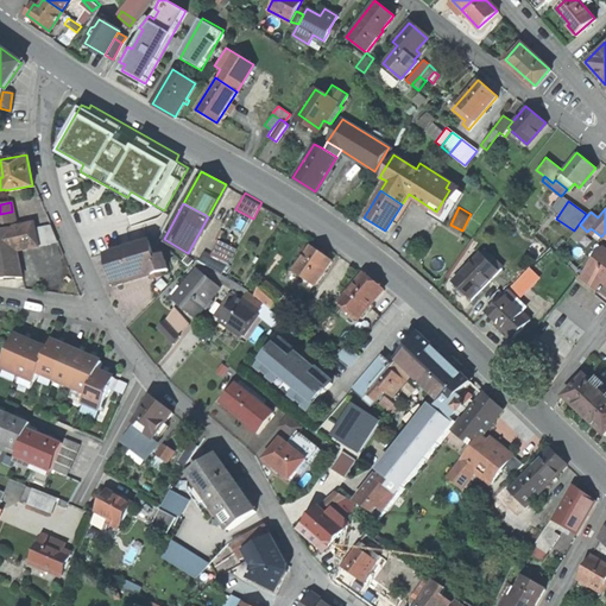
[(12,212),(0,214),(0,222),(14,220),(12,212)]
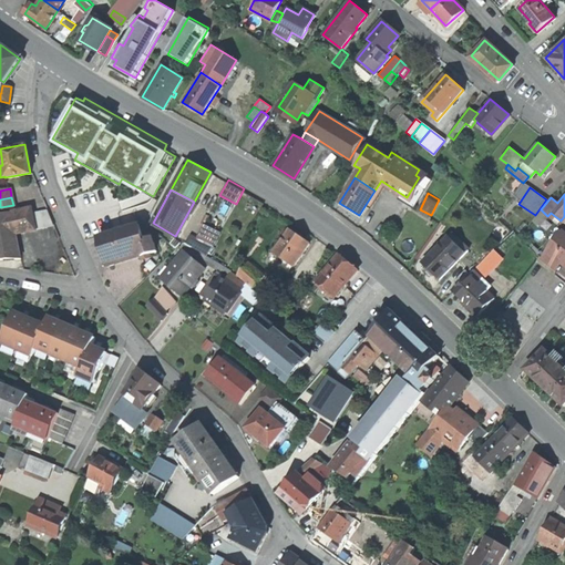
[(10,211),(14,233),(36,228),(32,212),(31,206),(10,211)]
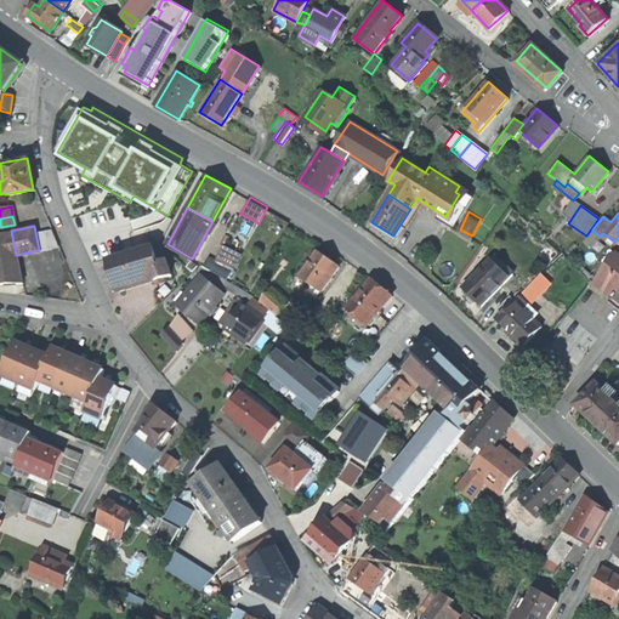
[(54,228),(44,230),(47,249),(57,246),(54,228)]
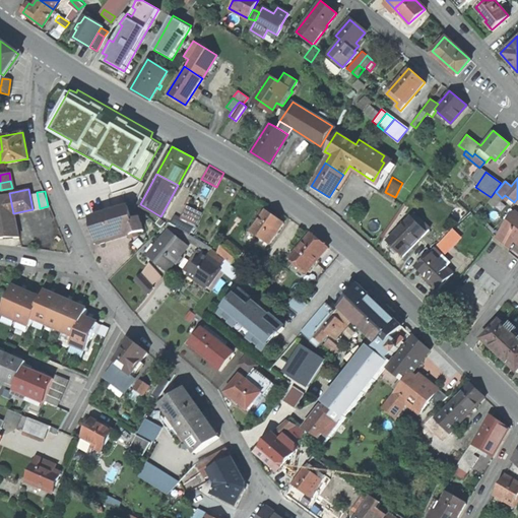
[(37,192),(29,194),(33,209),(40,208),(37,192)]
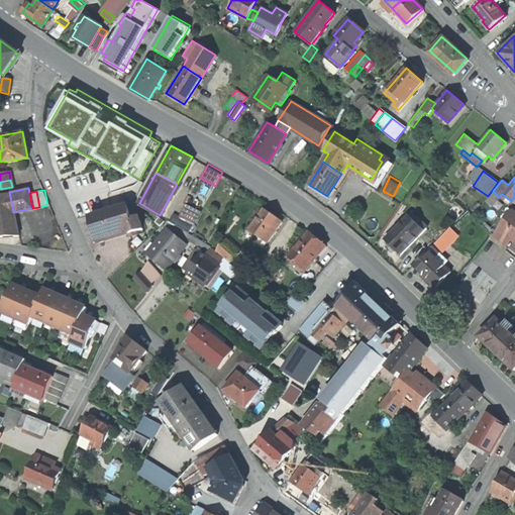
[(0,235),(18,234),(13,212),(9,192),(0,194),(0,235)]
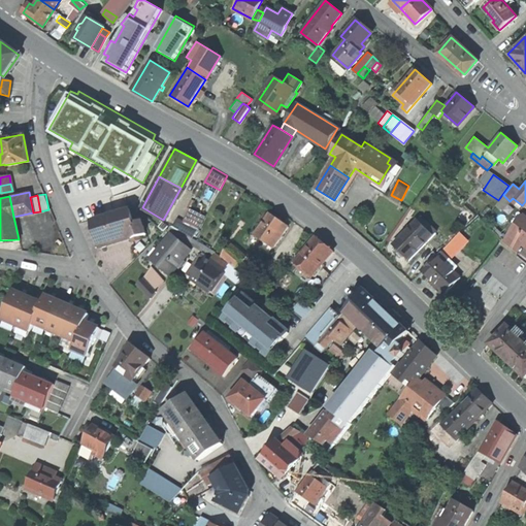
[(133,224),(128,206),(92,218),(100,247),(144,233),(141,221),(133,224)]
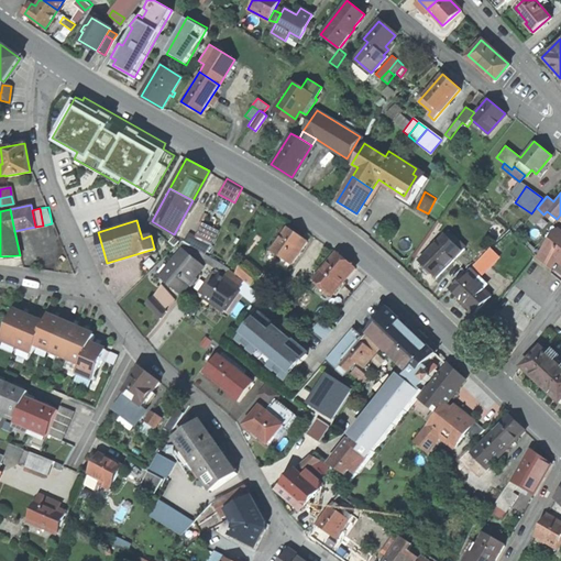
[(458,228),(454,224),(436,242),(452,260),(464,248),(463,248),(468,243),(476,252),(482,248),(460,226),(458,228)]
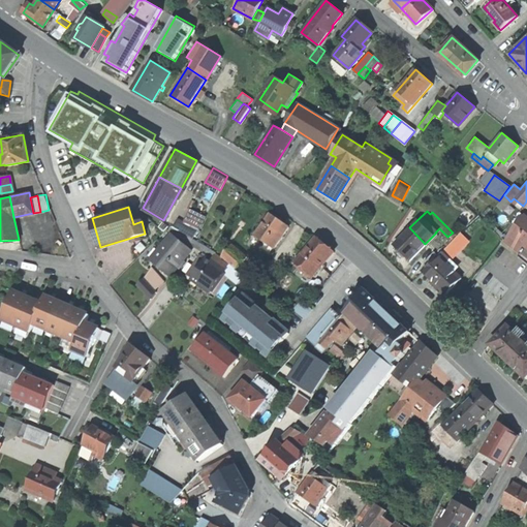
[(268,254),(288,226),(270,213),(254,235),(266,243),(261,250),(260,252),(260,254),(261,256),(265,256),(266,256),(268,254)]
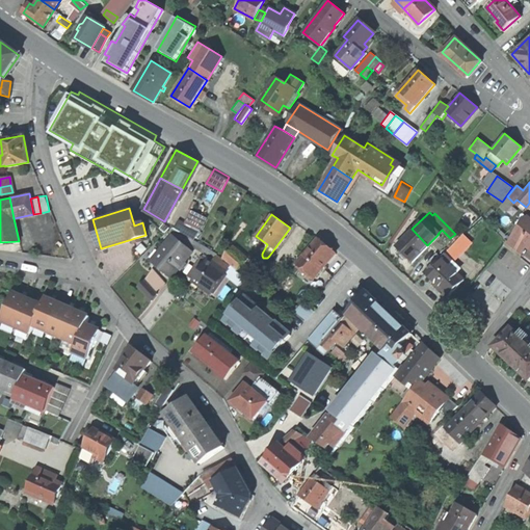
[(529,218),(528,217),(521,228),(520,227),(512,235),(526,245),(527,244),(529,246),(529,218)]
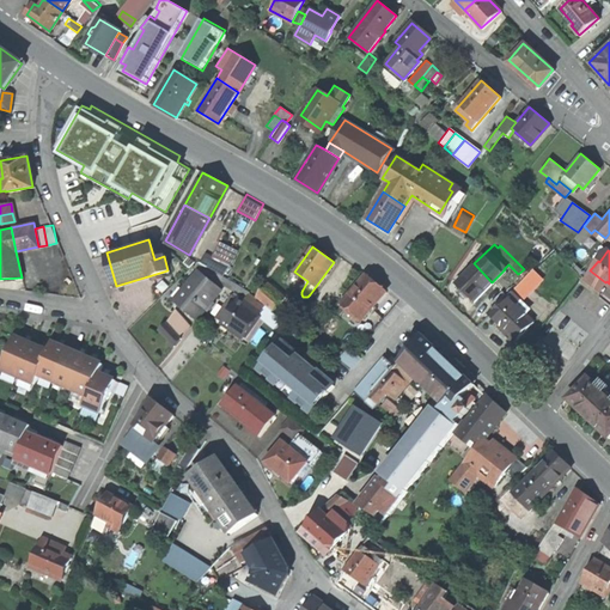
[(212,256),(206,266),(221,275),(227,264),(212,256)]
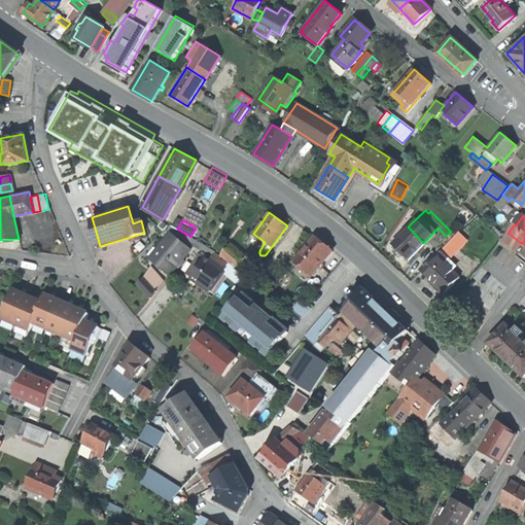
[(408,226),(391,244),(408,259),(423,243),(408,226)]
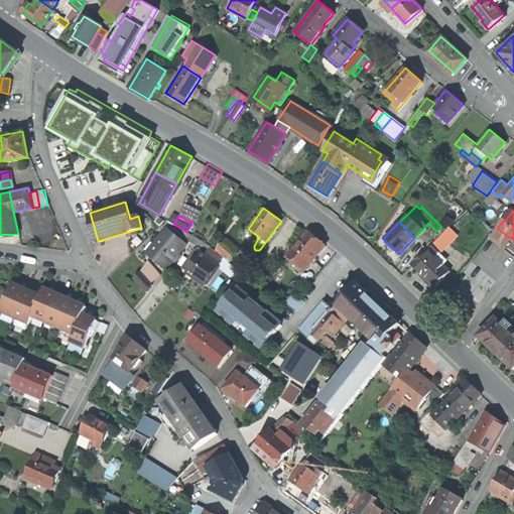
[(432,235),(436,231),(428,223),(424,227),(425,227),(432,235)]
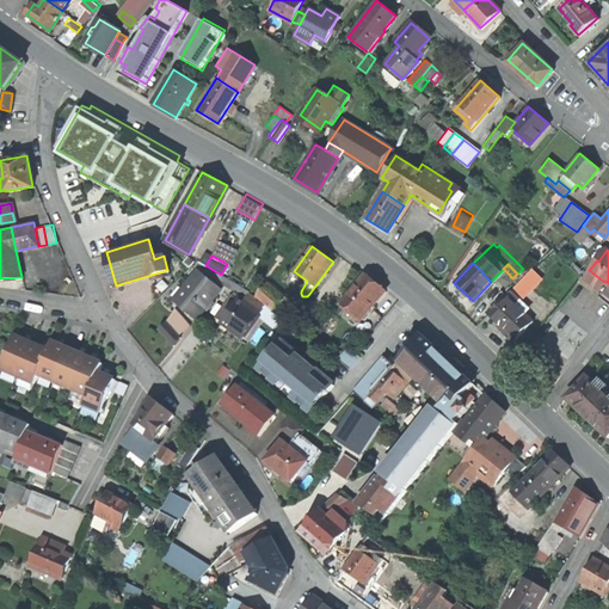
[(191,284),(176,301),(196,318),(220,290),(197,271),(188,281),(191,284)]
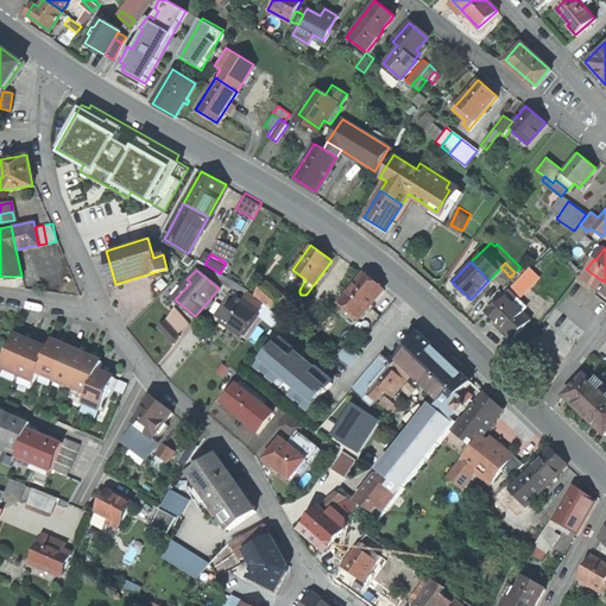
[(364,272),(339,302),(358,317),(383,288),(364,272)]
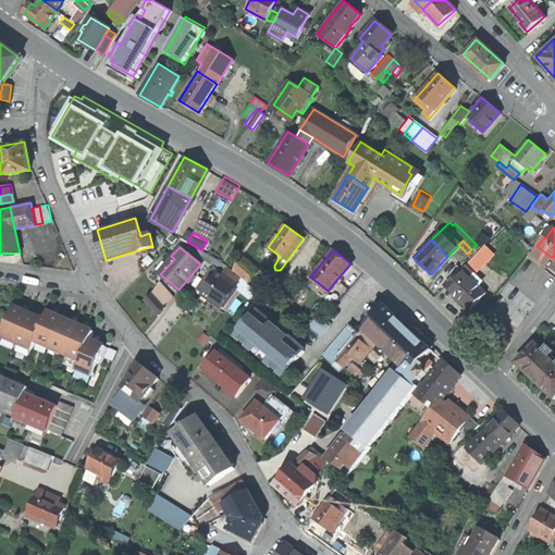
[(243,258),(233,270),(247,282),(257,271),(243,258)]
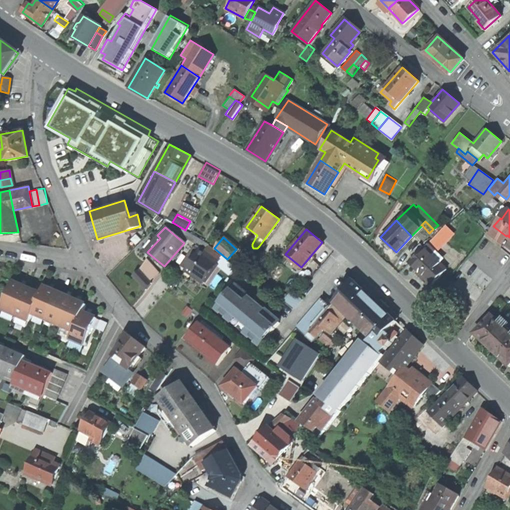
[(409,252),(414,257),(423,247),(418,242),(409,252)]
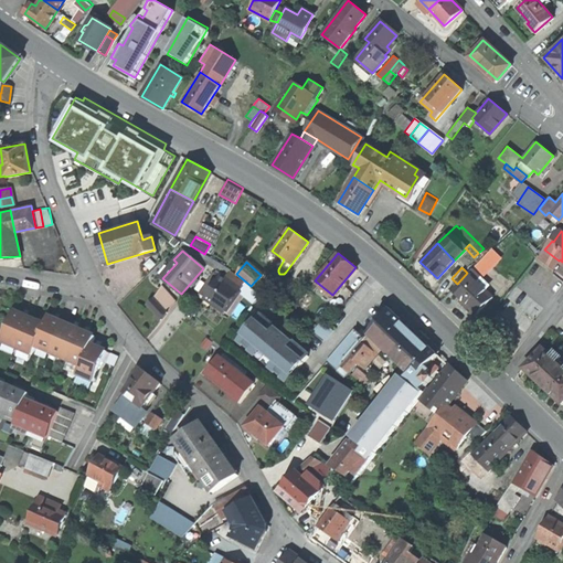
[(491,297),(475,280),(479,276),(471,268),(467,273),(457,284),(452,289),(460,298),(458,300),(474,316),(491,297)]
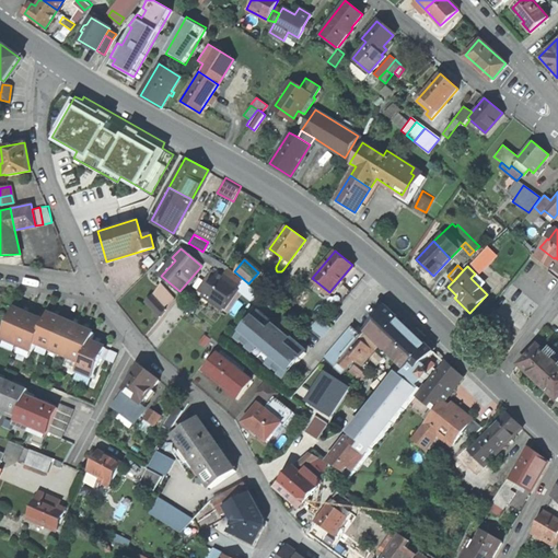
[(227,267),(220,276),(220,277),(236,288),(242,280),(232,274),(233,272),(227,267)]
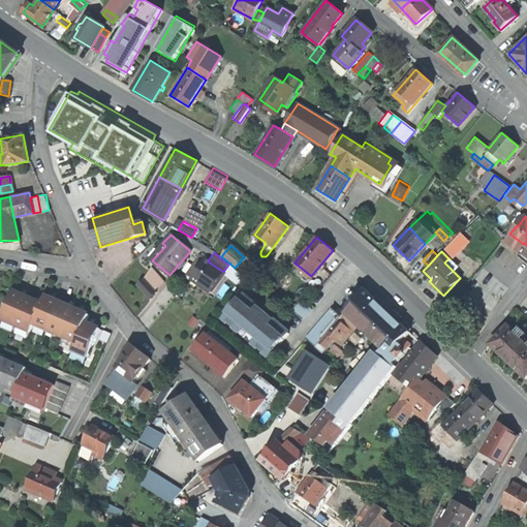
[(199,254),(186,274),(210,290),(223,272),(208,261),(208,260),(199,254)]
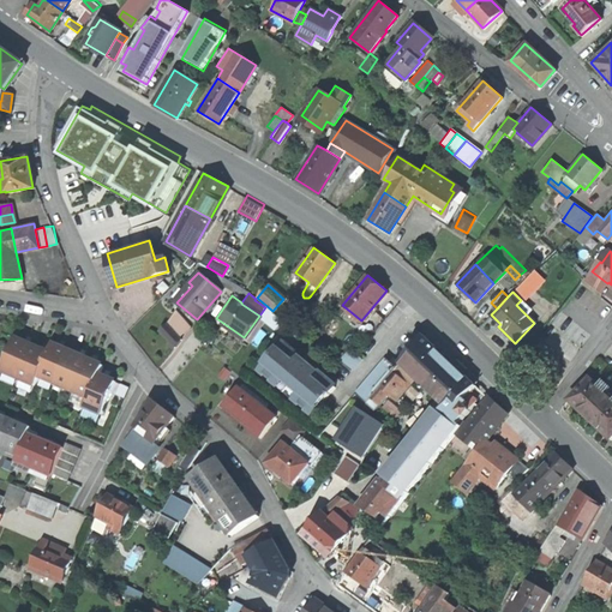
[(175,313),(166,323),(180,337),(190,328),(175,313)]
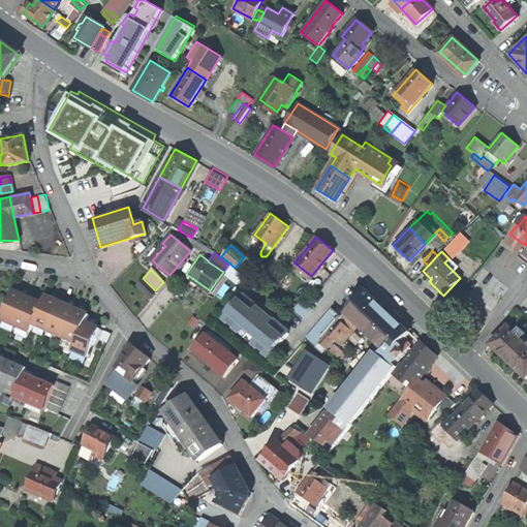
[(242,276),(237,282),(250,292),(255,286),(242,276)]
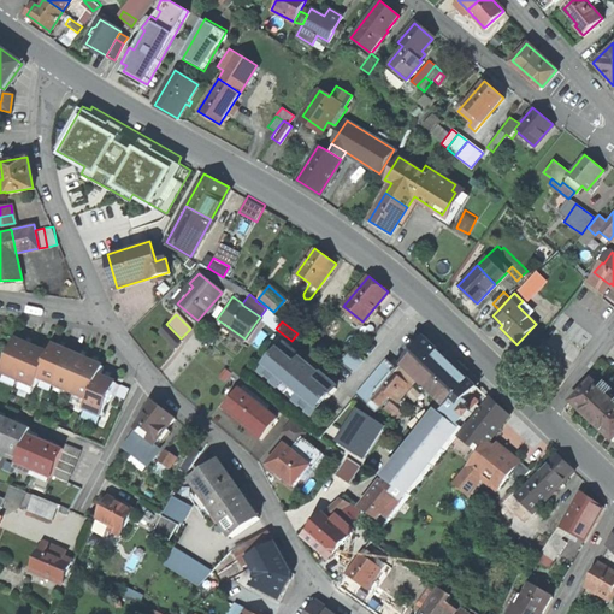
[(166,324),(159,331),(175,348),(182,340),(181,338),(166,324)]
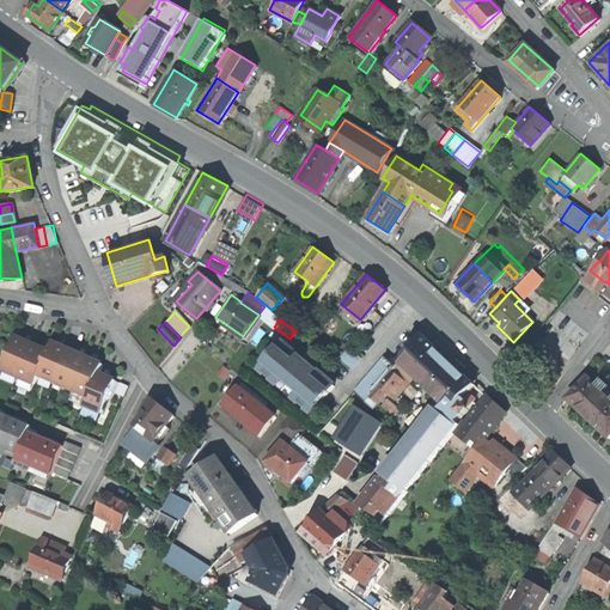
[(400,463),(382,480),(402,495),(409,487),(426,465),(458,425),(456,422),(463,413),(464,414),(468,409),(467,408),(473,401),(469,397),(464,395),(474,384),(459,371),(462,367),(464,365),(456,358),(451,363),(421,335),(400,360),(414,376),(438,400),(432,407),(438,413),(422,427),(426,429),(410,444),(413,446),(397,461),(400,463)]
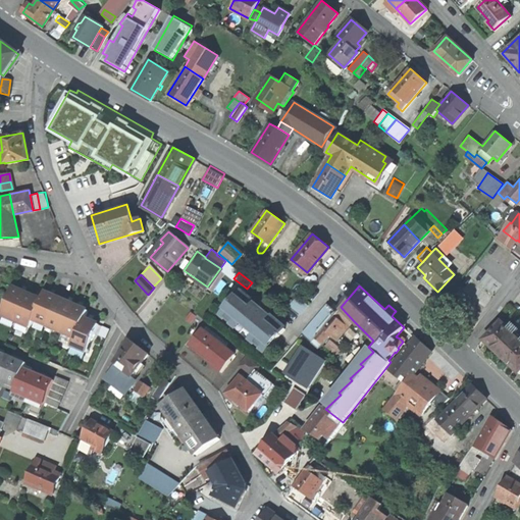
[(27,293),(12,287),(1,314),(14,320),(27,293)]
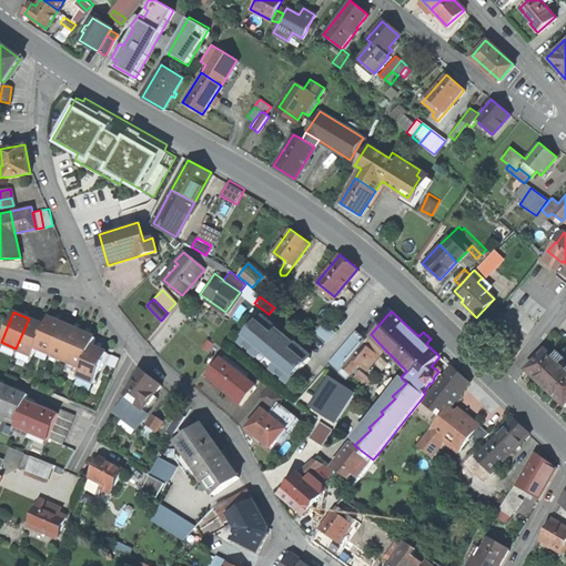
[(48,317),(44,325),(36,347),(50,353),(63,323),(48,317)]
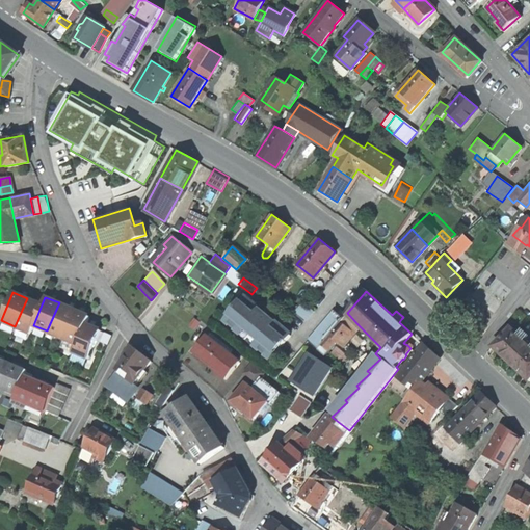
[(245,297),(226,320),(241,334),(243,332),(256,343),(255,345),(270,358),(290,335),(274,321),(274,322),(260,311),(261,311),(245,297)]
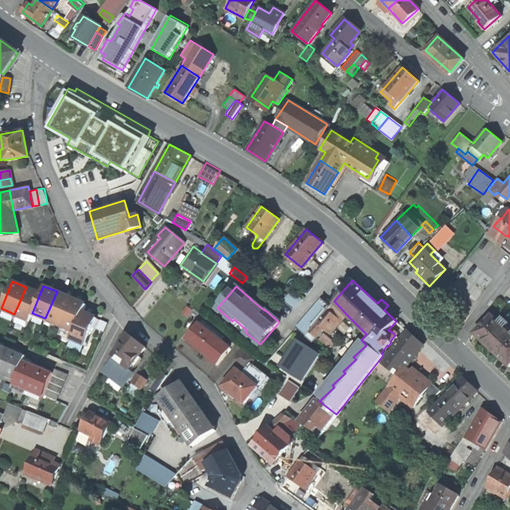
[(40,293),(26,287),(14,314),(28,320),(32,313),(40,293)]
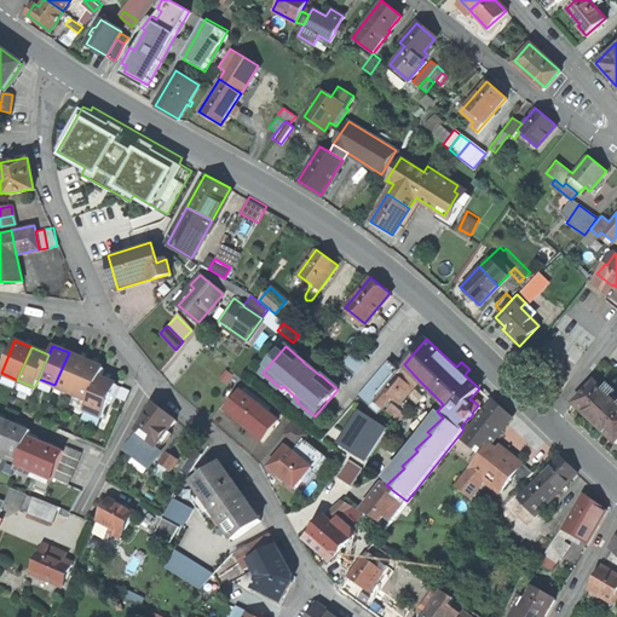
[(352,351),(341,363),(353,374),(364,361),(352,351)]
